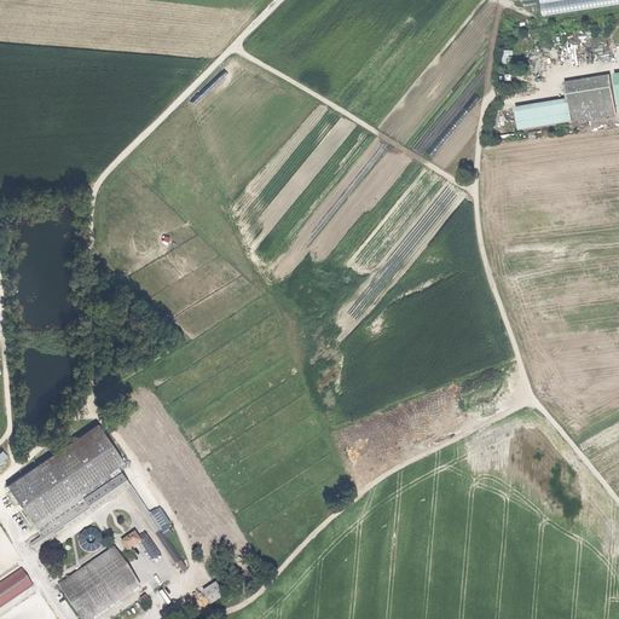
[(618,0),(541,0),(543,17),(618,4),(618,0)]
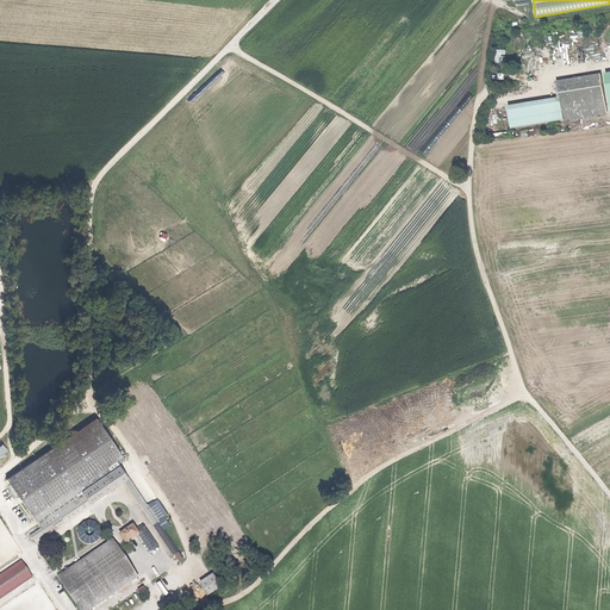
[(497,49),(497,62),(500,62),(500,53),(506,53),(506,49),(497,49)]
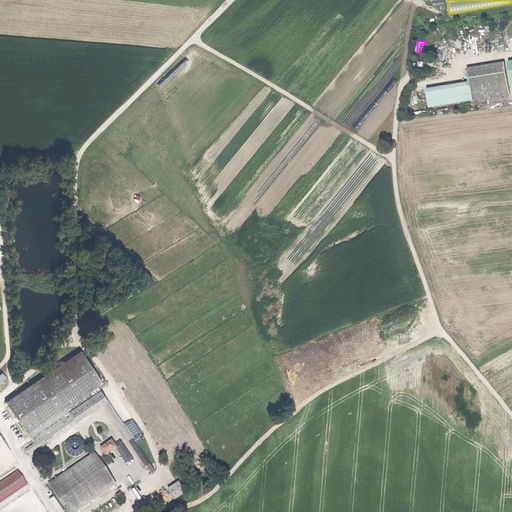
[(505,62),(468,68),(470,82),(427,89),(430,109),(510,95),(505,62)]
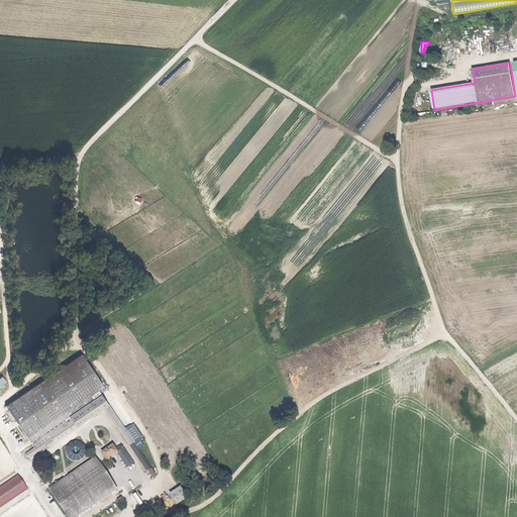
[(83,353),(6,405),(11,413),(26,435),(34,448),(52,437),(49,433),(72,419),(70,415),(89,403),(94,399),(91,394),(104,386),(83,353)]
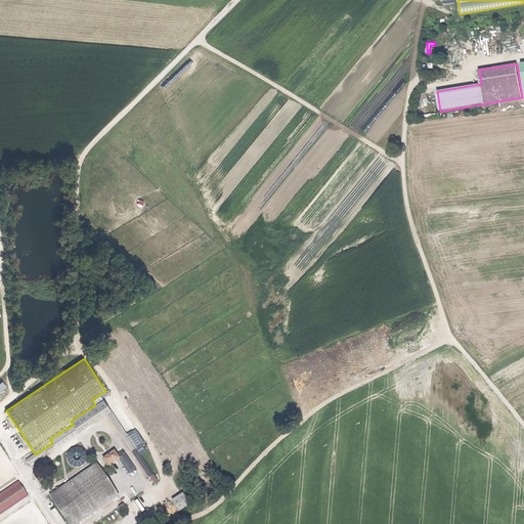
[(99,410),(95,404),(90,408),(97,418),(102,415),(99,410)]
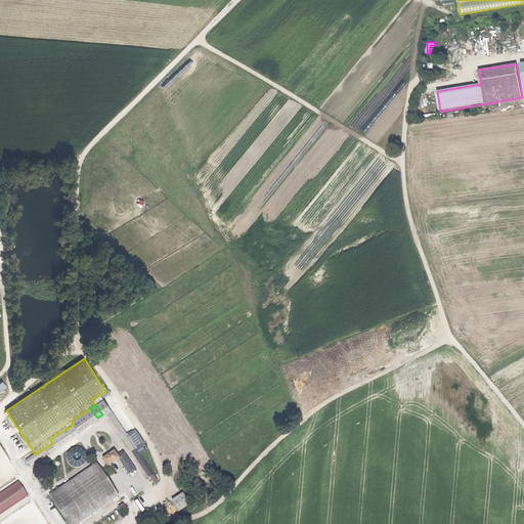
[(107,405),(99,410),(102,415),(106,411),(133,450),(136,448),(107,405)]
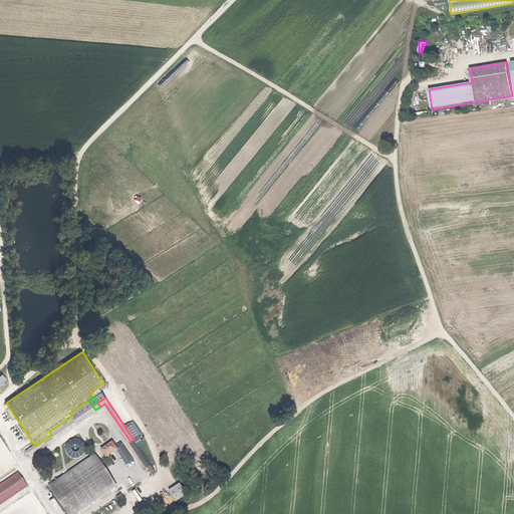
[(95,410),(88,401),(69,413),(71,417),(75,423),(95,410)]
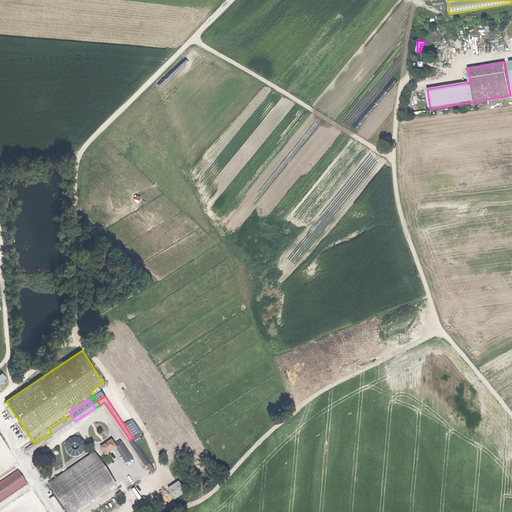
[(75,421),(71,415),(49,429),(51,433),(53,436),(75,421)]
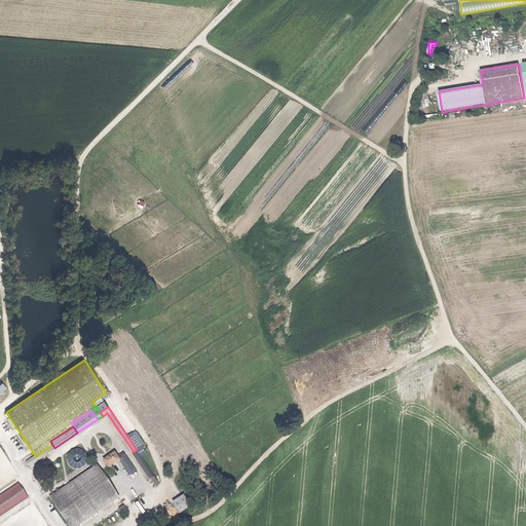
[(54,448),(52,445),(35,456),(26,462),(28,465),(31,464),(54,448)]
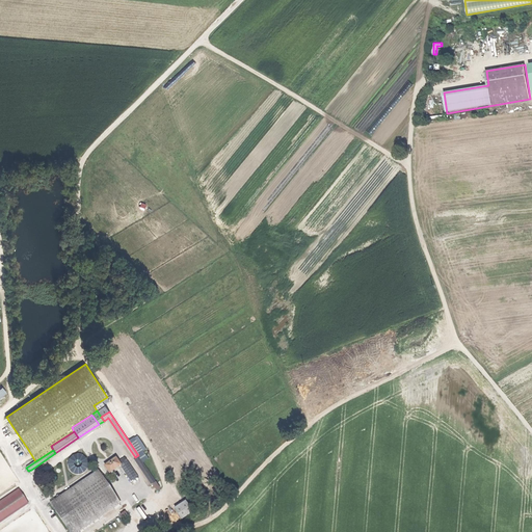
[(90,470),(84,452),(67,458),(73,476),(90,470)]
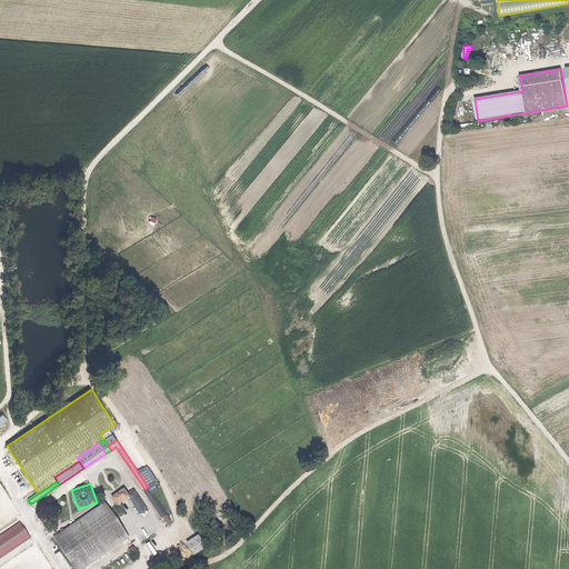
[(167,516),(148,487),(145,489),(163,518),(167,516)]
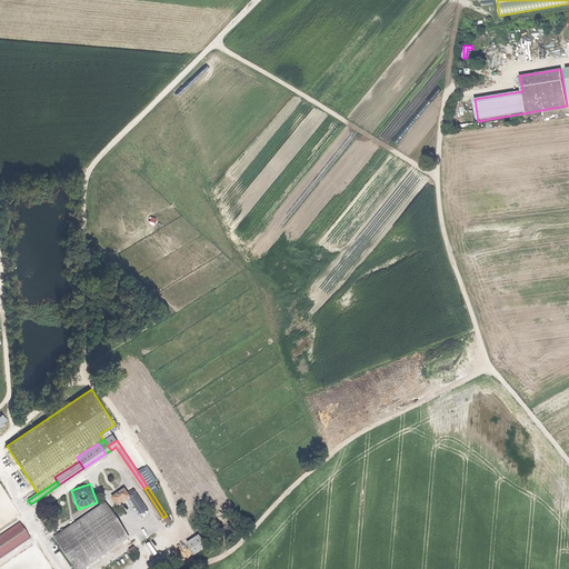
[(117,506),(129,498),(127,496),(123,491),(112,499),(117,506)]
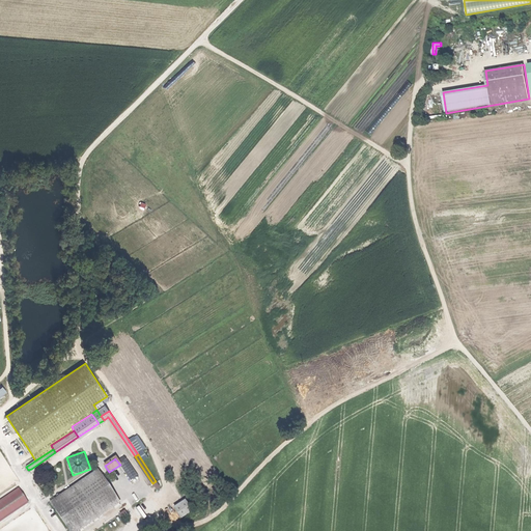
[(139,479),(124,458),(118,463),(120,465),(132,483),(139,479)]
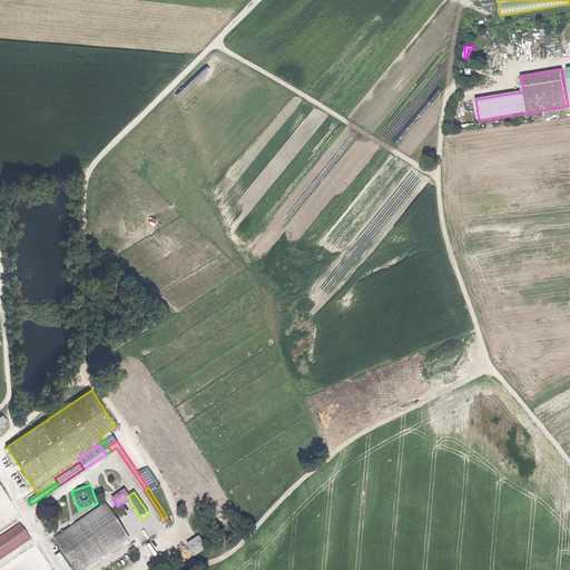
[(55,539),(58,544),(109,511),(105,505),(57,538),(55,539)]
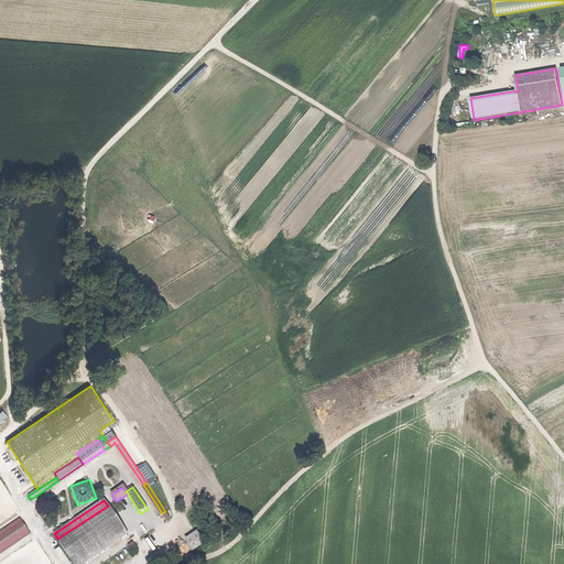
[(108,506),(57,539),(75,563),(125,530),(108,506)]
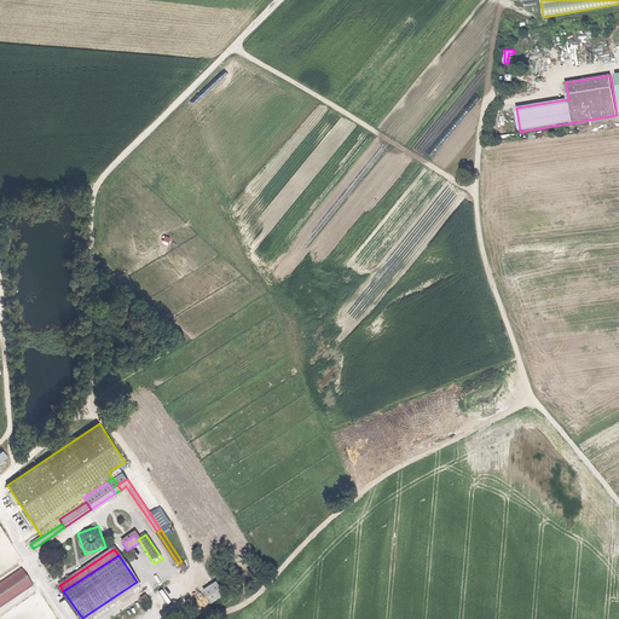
[(22,568),(0,583),(0,609),(34,585),(22,568)]
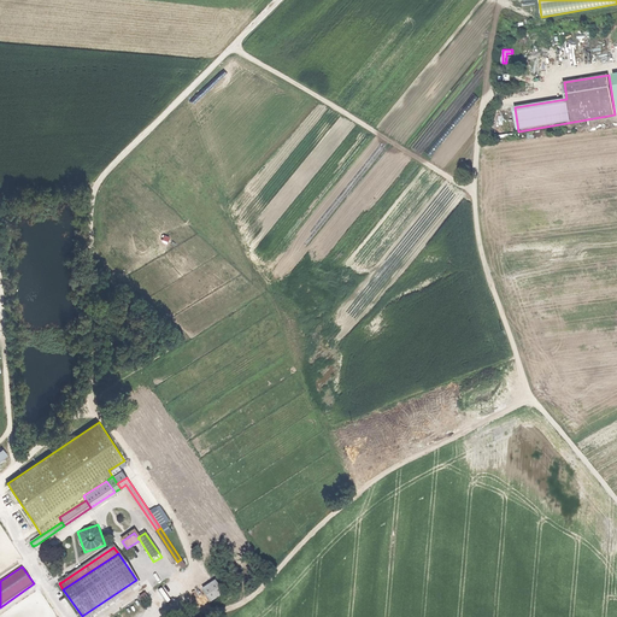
[(89,616),(139,585),(136,580),(82,616),(81,616),(89,616)]
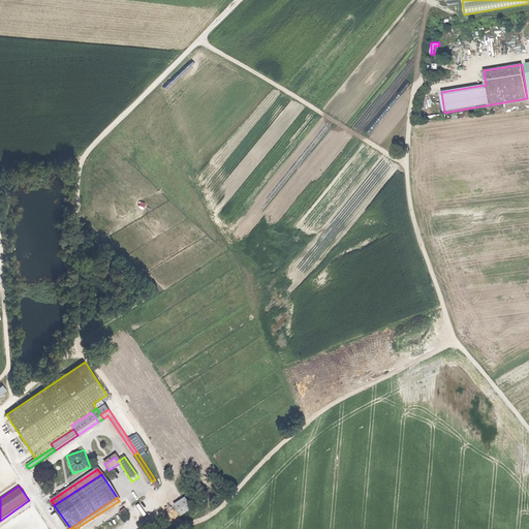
[(174,507),(180,518),(191,510),(185,500),(174,507)]
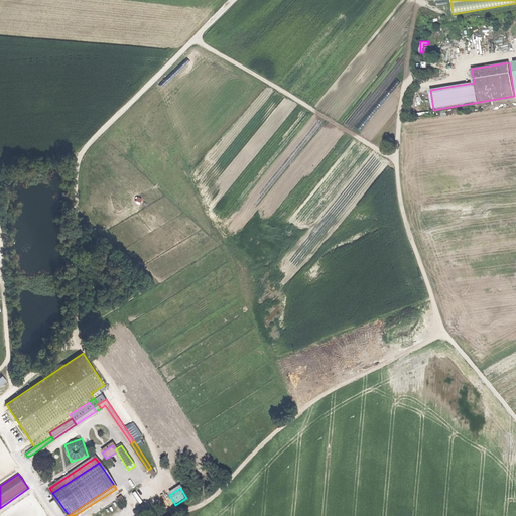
[(120,504),(125,500),(121,495),(116,499),(120,504)]
